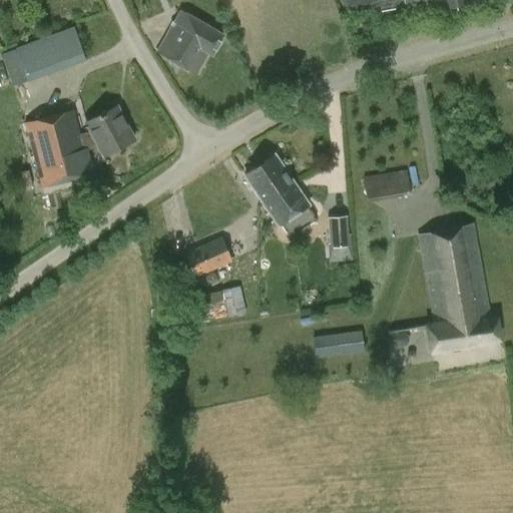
[(470,3),(479,0),(343,0),(346,13),(379,7),(380,12),(396,9),(394,3),(403,2),(405,13),(438,6),(438,9),(470,3)]
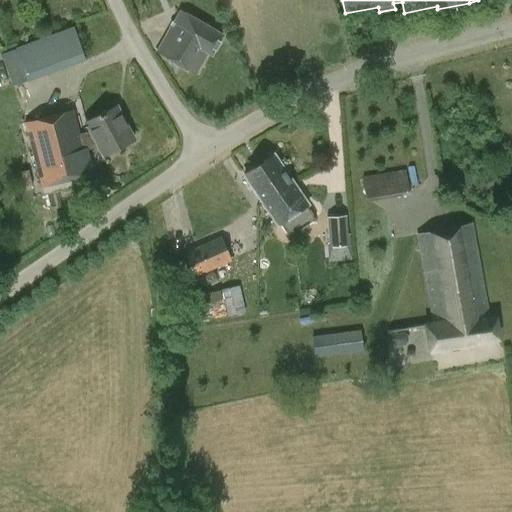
[(180,12),(157,52),(195,74),(208,53),(210,54),(221,35),(180,12)]
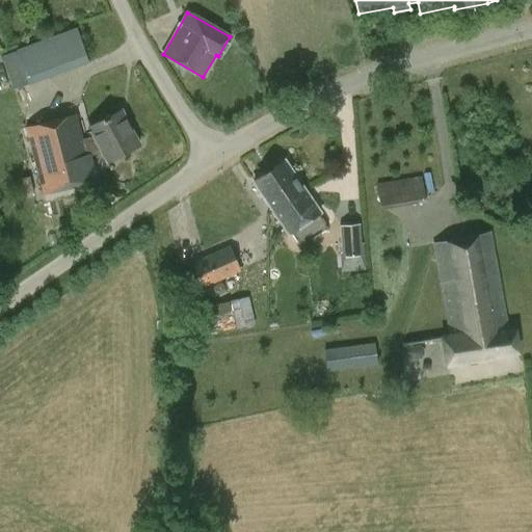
[(0,52),(11,87),(86,63),(75,28),(0,52)]
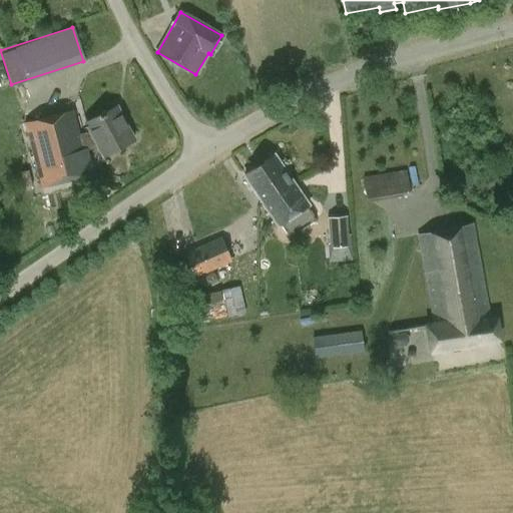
[(73,110),(52,115),(23,123),(41,189),(94,175),(88,151),(98,148),(103,157),(134,141),(116,107),(85,123),(90,132),(80,135),(73,110)]
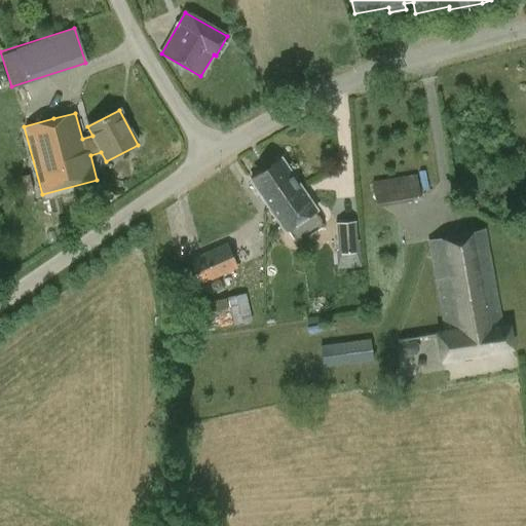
[(314,212),(316,211),(282,159),(250,180),(285,232),(288,230),(297,242),(323,226),(314,212)]
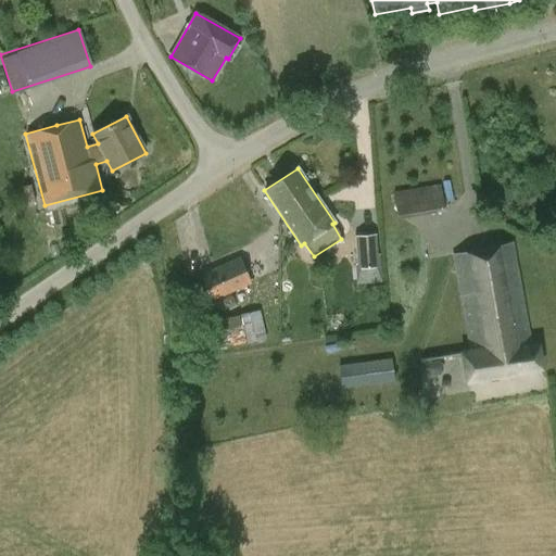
[(395,213),(443,209),(441,185),(393,190),(395,213)]
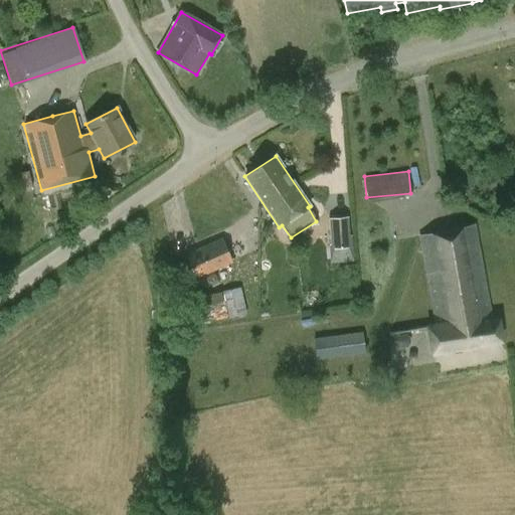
[(328,219),(330,248),(352,247),(351,236),(349,236),(348,217),(328,219)]
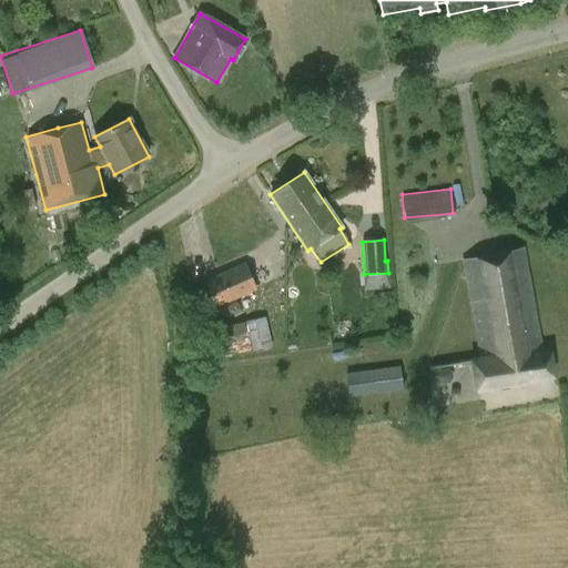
[(548,351),(543,351),(524,249),(460,262),(478,362),(473,363),(477,389),(553,377),(548,351)]
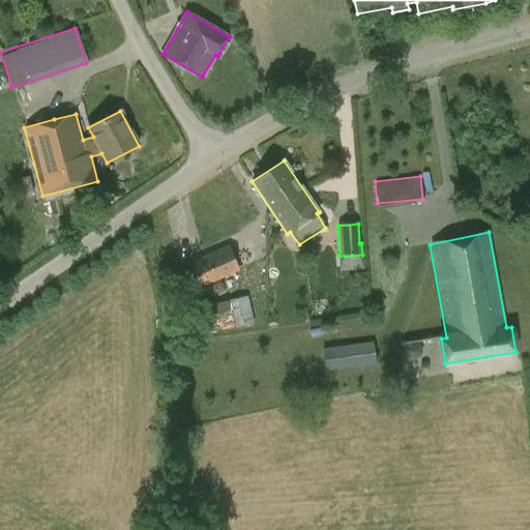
[(229,246),(190,263),(201,288),(202,287),(205,292),(214,288),(215,289),(223,286),(219,280),(239,270),(229,246)]
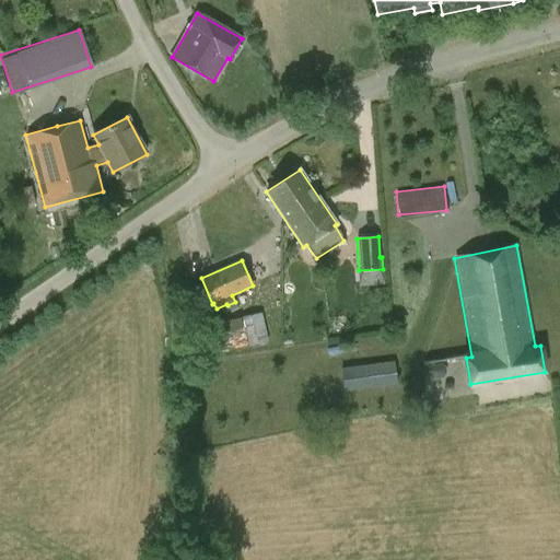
[(267,342),(260,314),(213,324),(216,337),(225,335),(229,350),(267,342)]
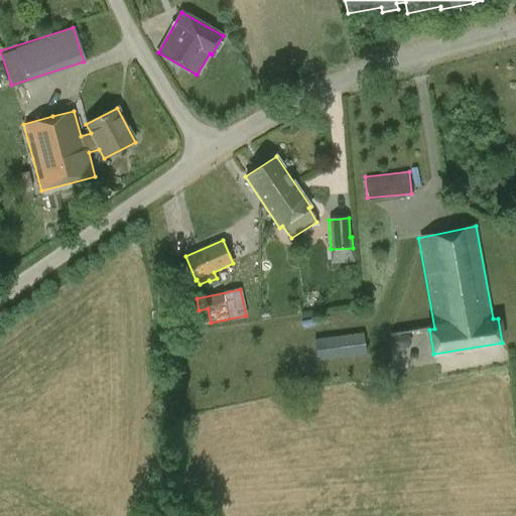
[(363,334),(313,340),(316,362),(366,355),(363,334)]
